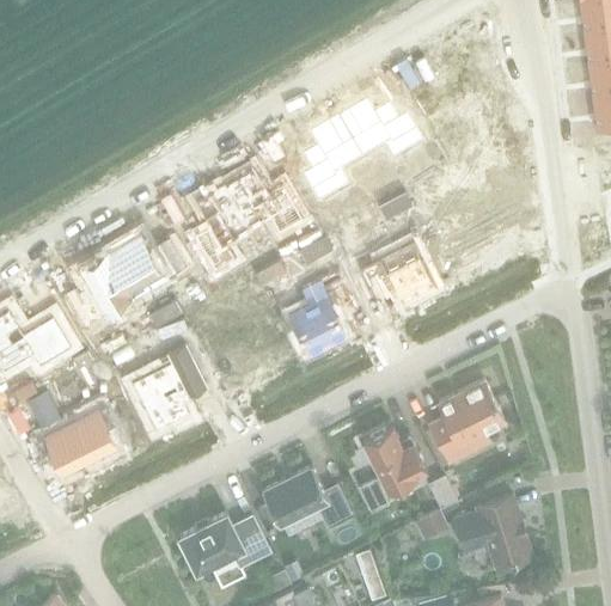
[(610,0),(597,0),(580,2),(585,35),(610,31),(610,0)]
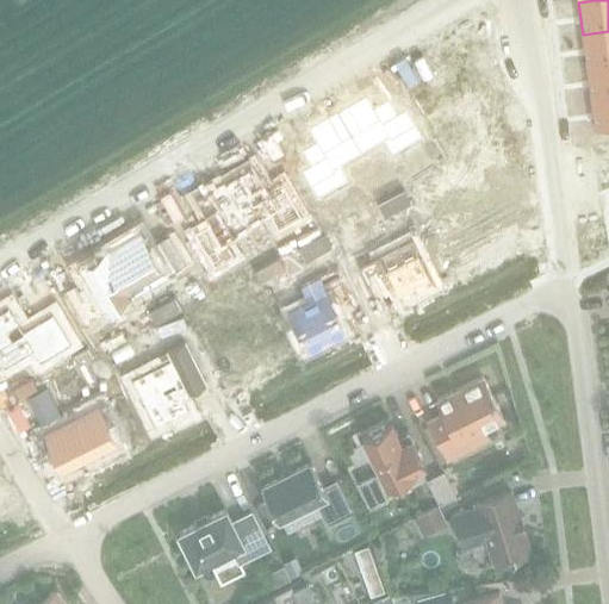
[(608,31),(583,35),(586,68),(608,63),(608,31)]
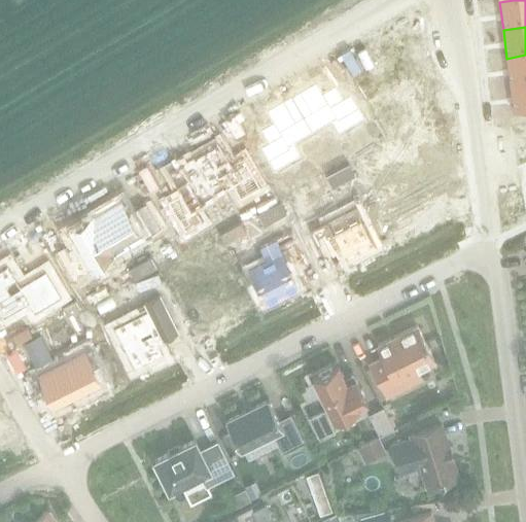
[(378,68),(359,79),(376,109),(423,81),(398,39),(371,55),(378,68)]
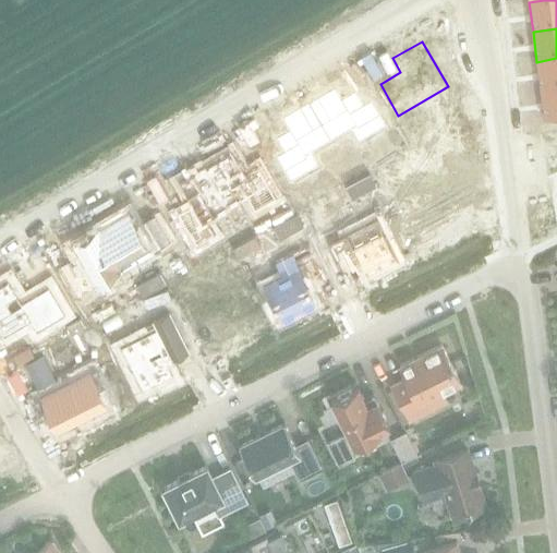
[(556,58),(536,62),(541,92),(556,88),(556,58)]
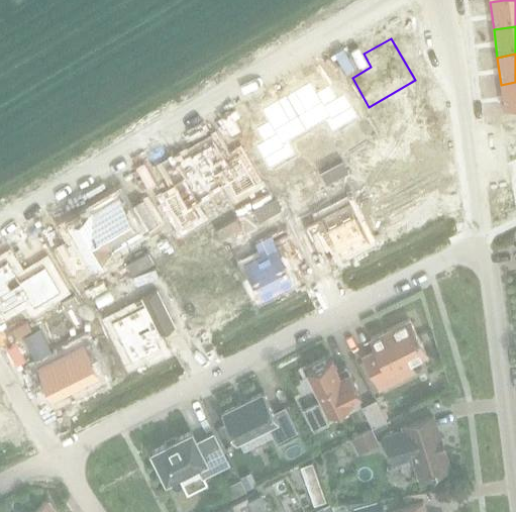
[(515,82),(501,85),(504,112),(515,110),(515,82)]
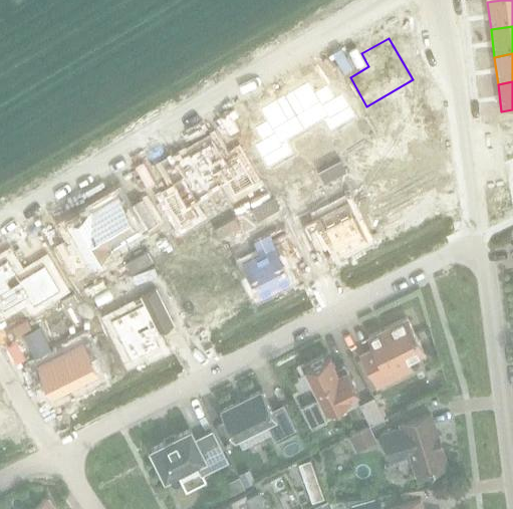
[(305,135),(323,124),(330,137),(356,121),(342,97),(334,101),(327,89),(315,96),(309,85),(284,99),(305,135)]
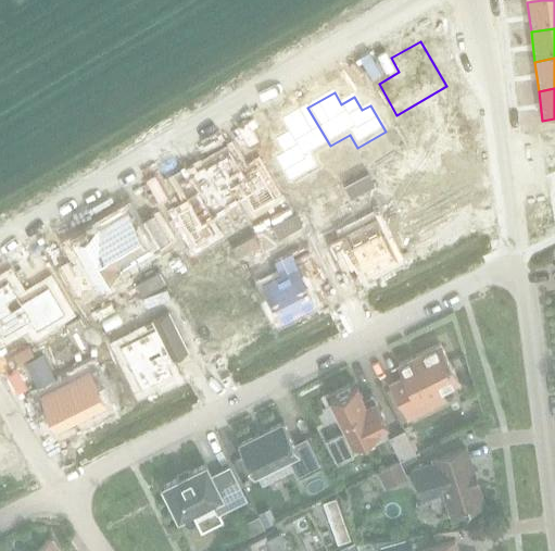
[(275,161),(290,187),(318,171),(311,158),(330,146),(307,108),(281,123),(288,135),(275,142),(284,157),(275,161)]
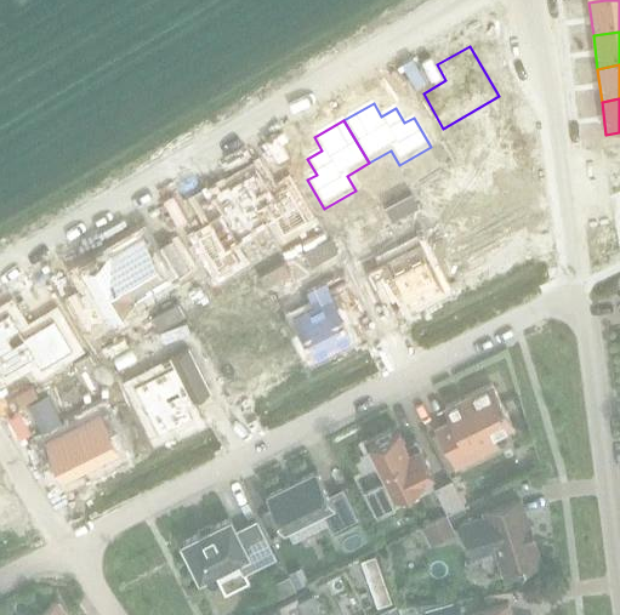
[(439,153),(426,160),(438,180),(451,172),(439,153)]
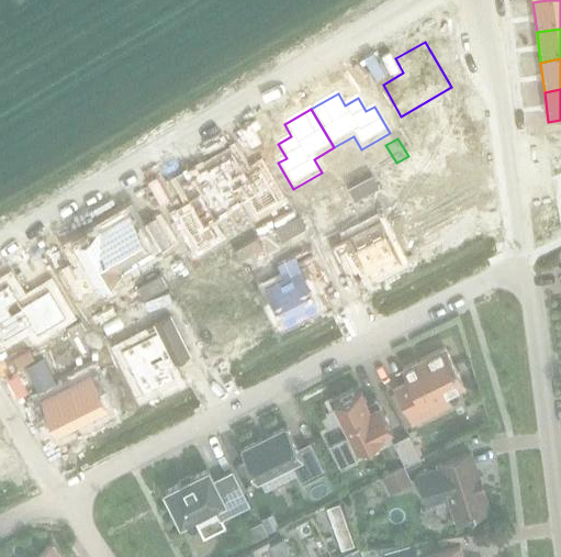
[(234,156),(208,171),(229,210),(247,200),(257,216),(279,204),(260,171),(247,179),(234,156)]
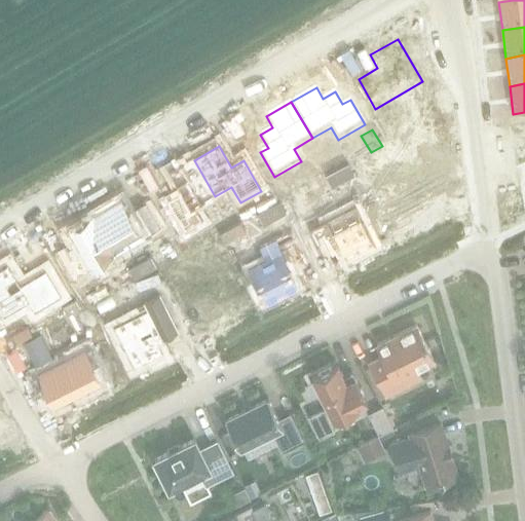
[(181,196),(166,203),(184,234),(201,224),(193,210),(216,197),(215,196),(194,160),(193,159),(169,174),(181,196)]
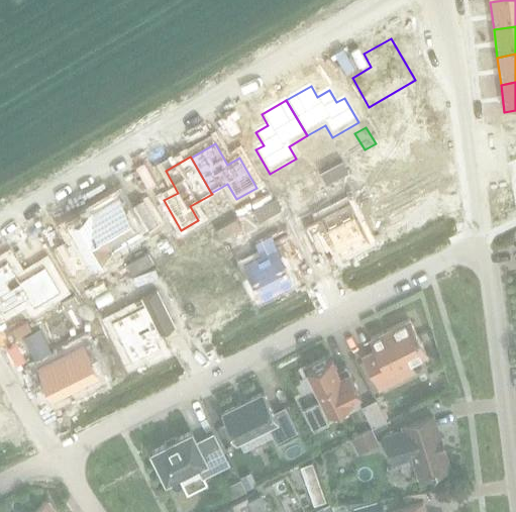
[(382,191),(380,192),(396,224),(443,201),(427,169),(397,184),(390,171),(376,178),(382,191)]
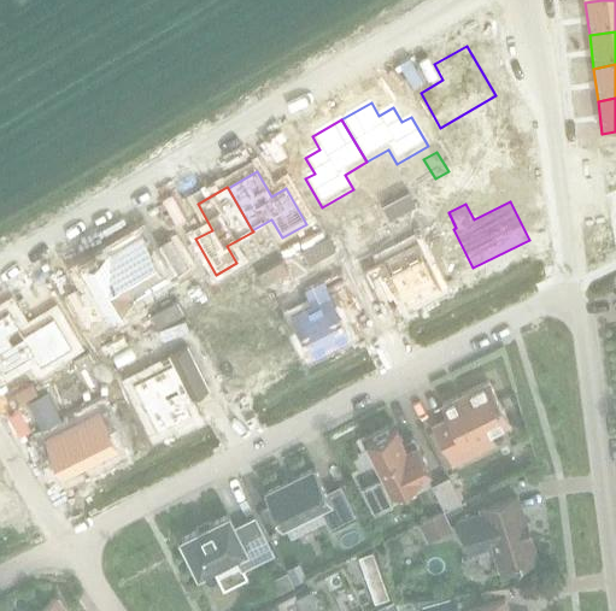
[(142,236),(111,254),(138,300),(191,269),(172,238),(151,251),(142,236)]
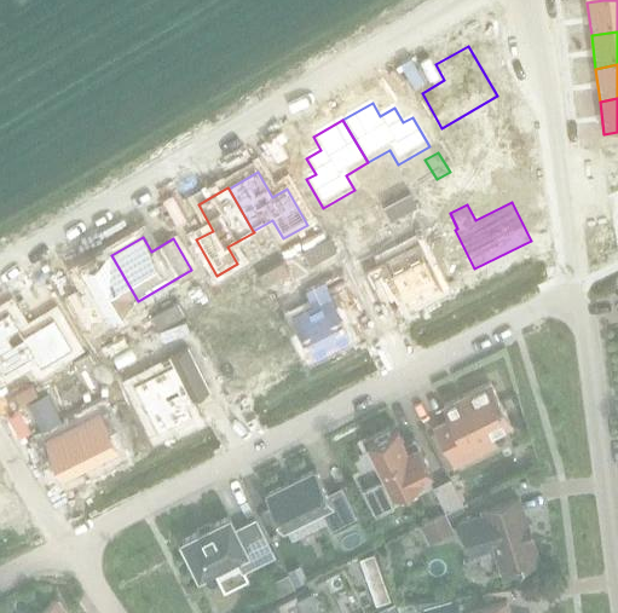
[(419,244),(364,272),(381,306),(402,295),(409,310),(443,291),(419,244)]
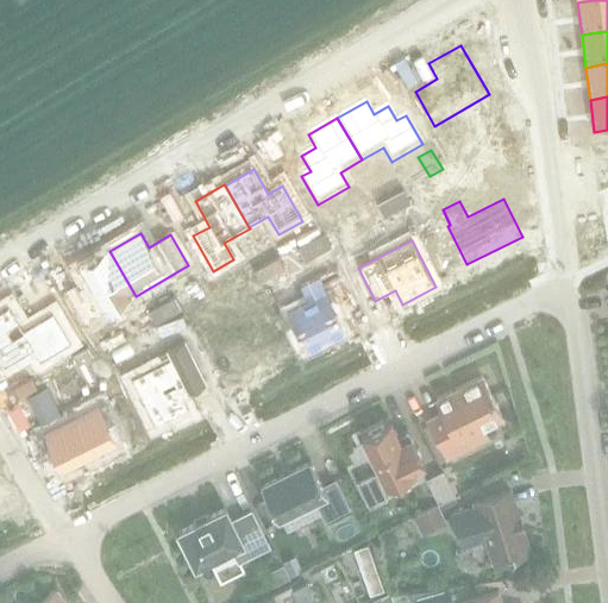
[(88,283),(67,295),(86,326),(136,296),(110,251),(80,269),(88,283)]
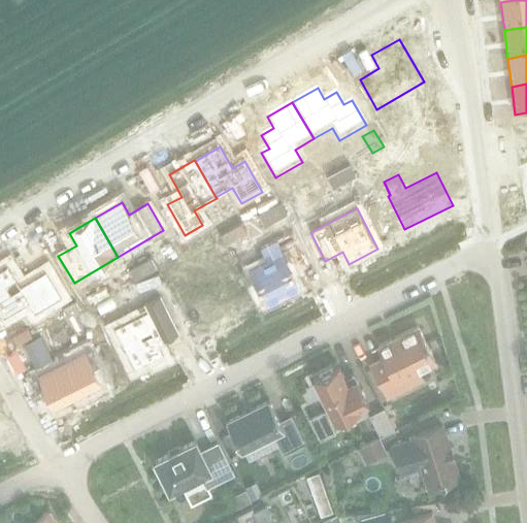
[(268,262),(251,270),(268,303),(300,287),(295,275),(309,268),(292,234),(262,250),(268,262)]
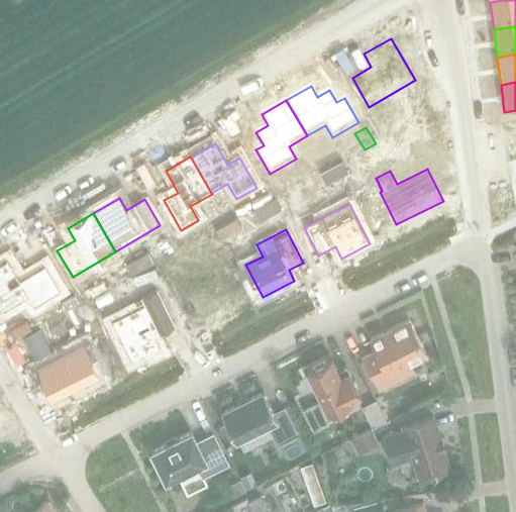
[(8,263),(0,267),(0,308),(3,314),(28,299),(34,309),(60,294),(44,269),(20,284),(8,263)]
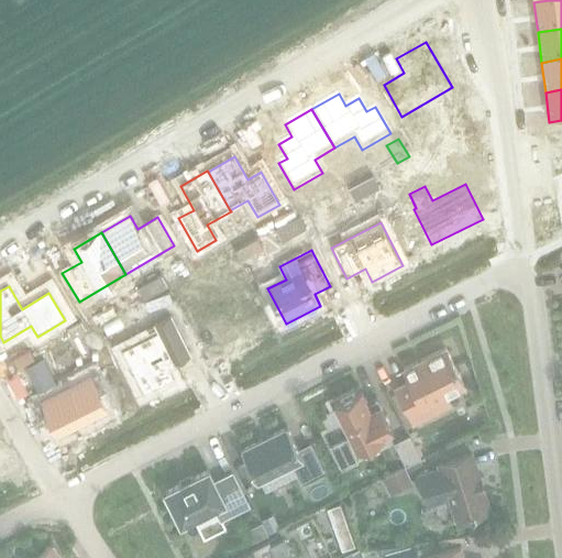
[(193,304),(175,313),(196,354),(218,343),(223,354),(255,338),(237,299),(200,318),(193,304)]
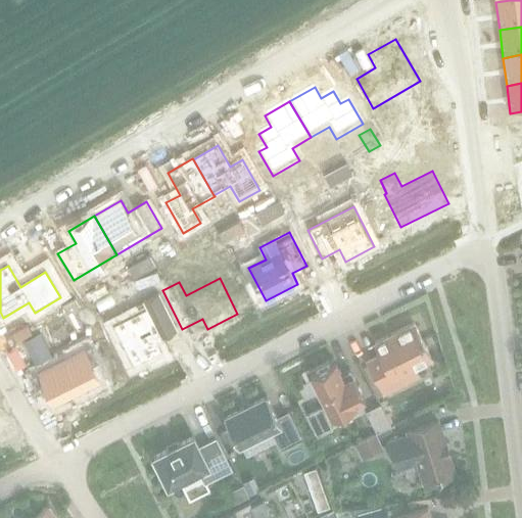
[(148,310),(113,327),(134,368),(163,354),(157,342),(178,332),(159,295),(144,302),(148,310)]
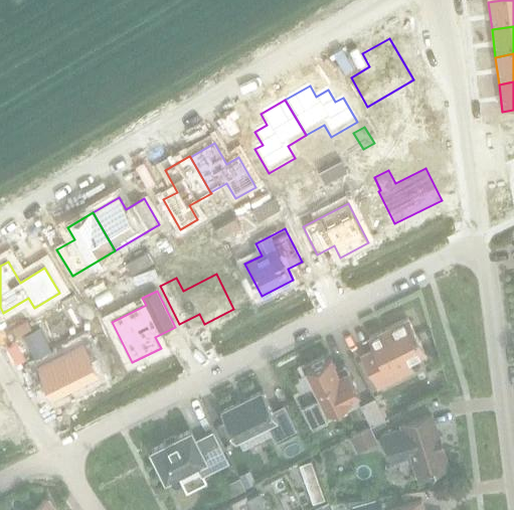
[(362,358),(378,390),(400,379),(396,371),(424,356),(407,322),(369,341),(374,352),(362,358)]
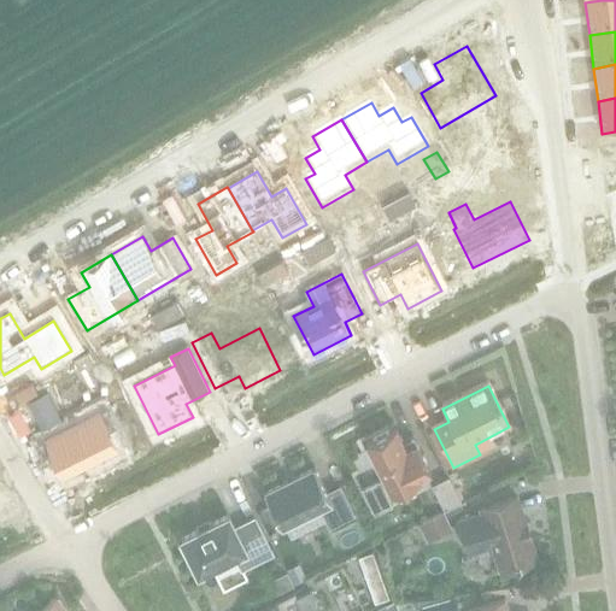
[(29,405),(42,433),(62,423),(48,395),(29,405)]
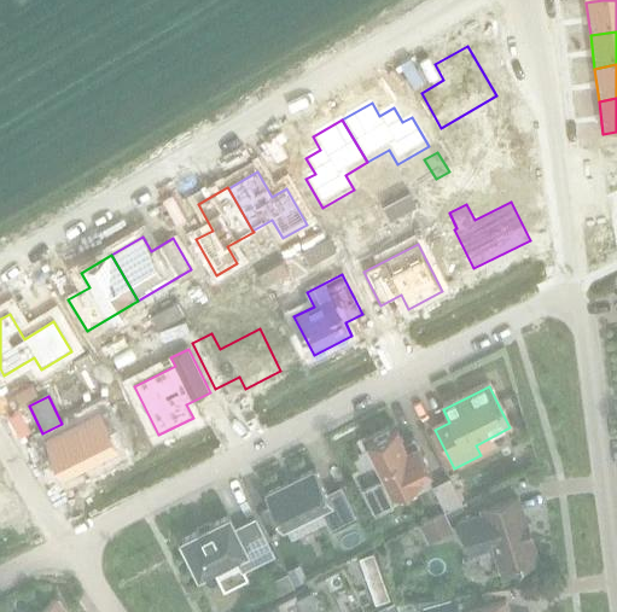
[(46,442),(64,481),(120,454),(99,415),(46,442)]
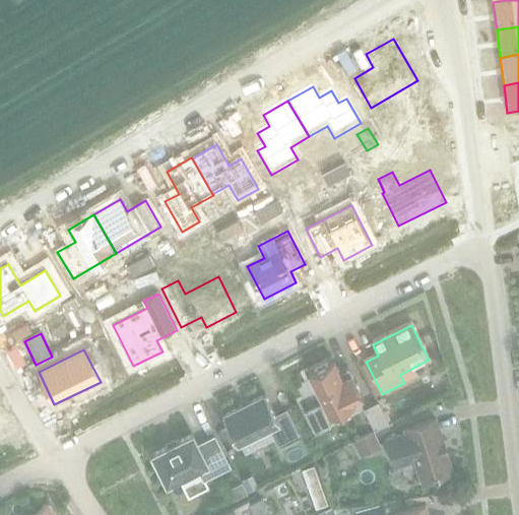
[(353,404),(363,400),(350,378),(342,382),(333,364),(309,377),(324,406),(320,408),(319,408),(305,415),(316,437),(330,430),(324,416),(328,415),(329,417),(354,405),(353,404)]
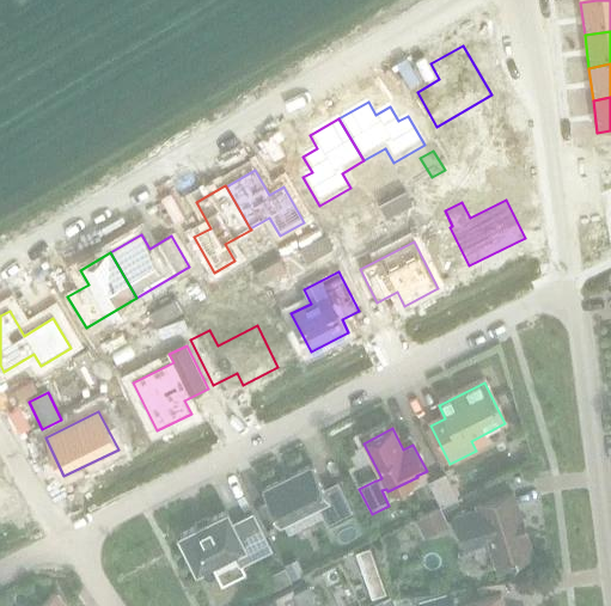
[(337,485),(324,493),(312,469),(293,478),(280,484),(281,484),(262,494),(280,530),(318,510),(327,527),(353,515),(337,485)]
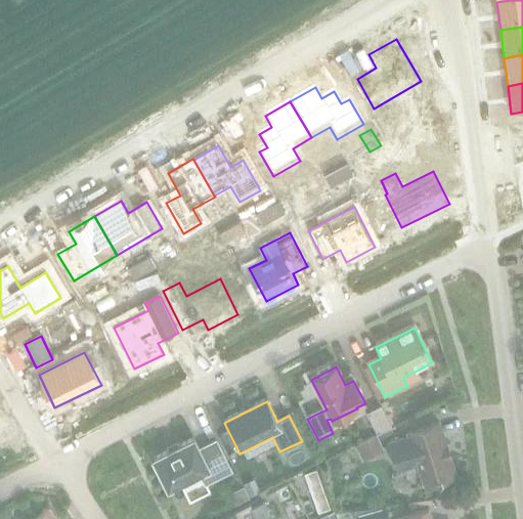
[(378,437),(392,430),(381,408),(366,416),(378,437)]
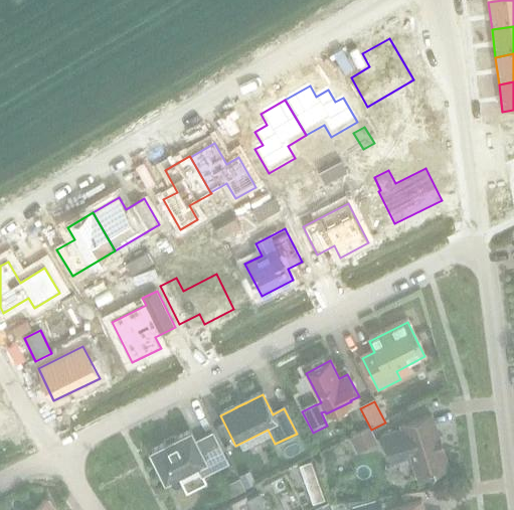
[(439,440),(432,418),(401,429),(402,432),(383,439),(391,464),(410,458),(417,479),(449,470),(443,452),(444,451),(440,440),(439,440)]
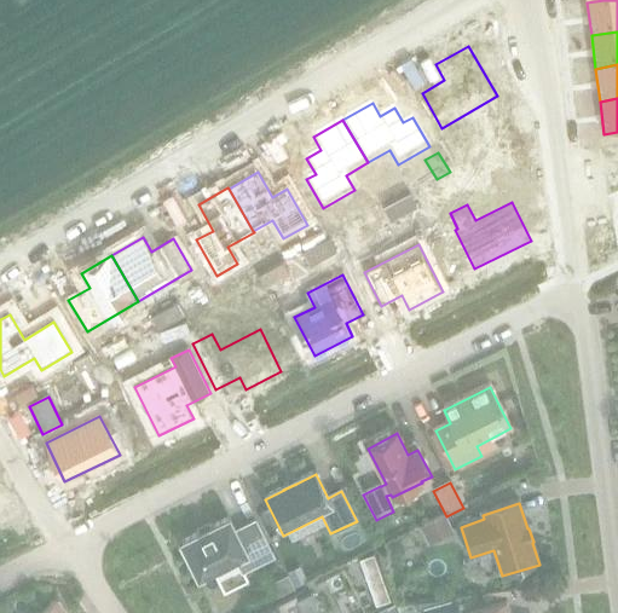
[(421,530),(429,549),(455,537),(445,518),(421,530)]
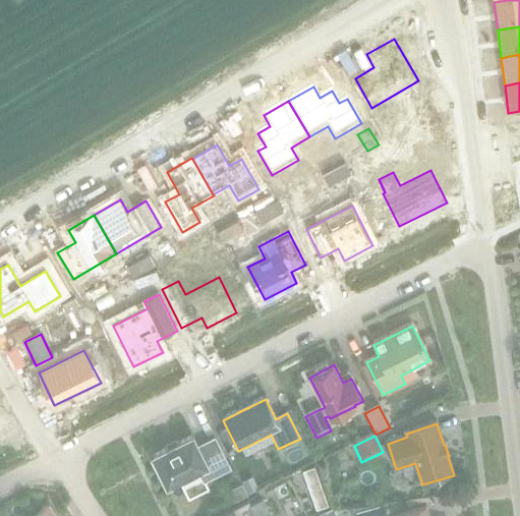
[(192,439),(154,459),(168,488),(198,471),(205,483),(229,471),(215,442),(198,450),(192,439)]
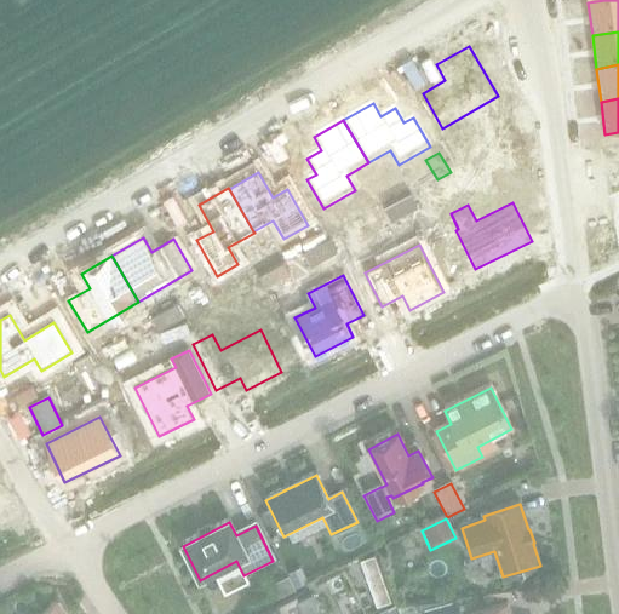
[(361,564),(377,610),(391,606),(374,560),(361,564)]
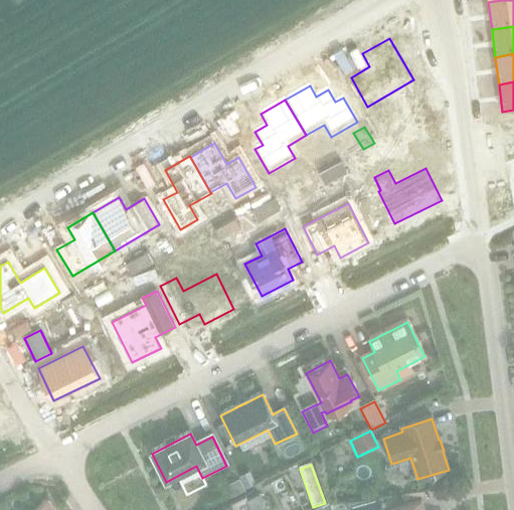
[(250,509),(245,498),(224,509),(250,509)]
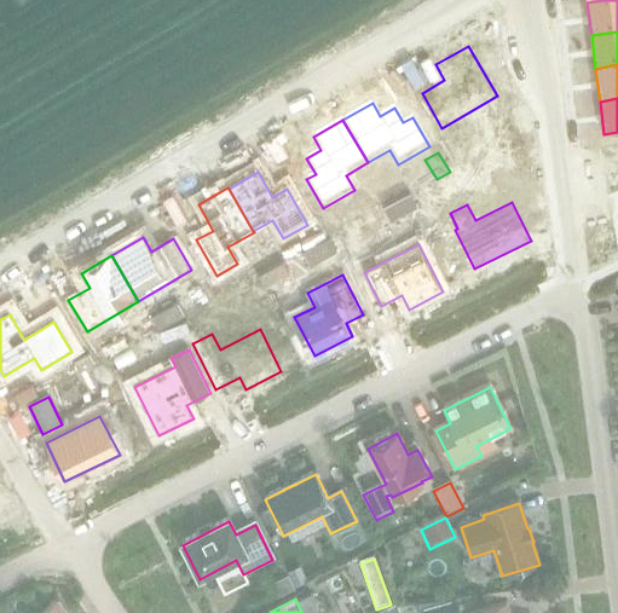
[(65,612),(58,601),(41,612),(65,612)]
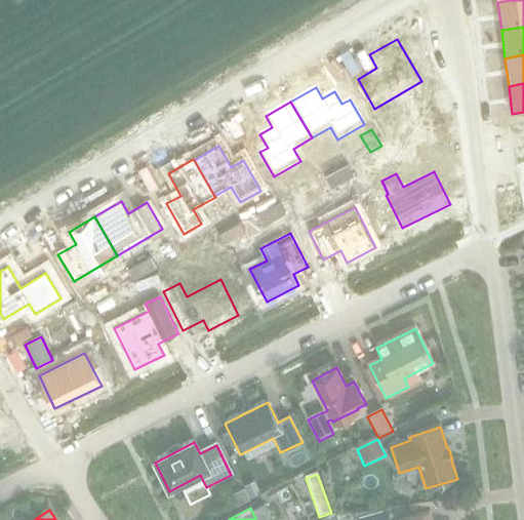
[(390,519),(387,510),(355,514),(356,519),(390,519)]
